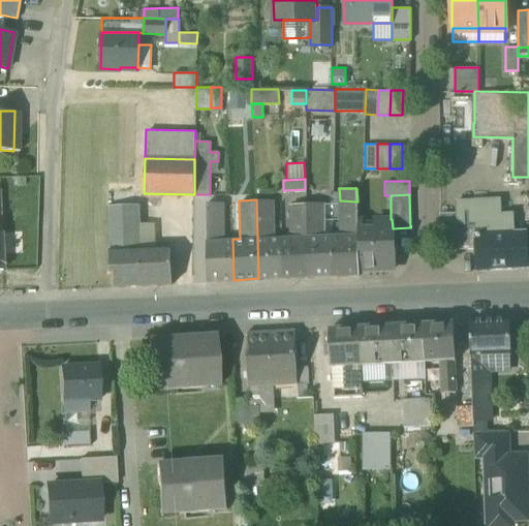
[(258,278),(283,277),(282,238),(274,238),(273,199),(256,199),(258,278)]
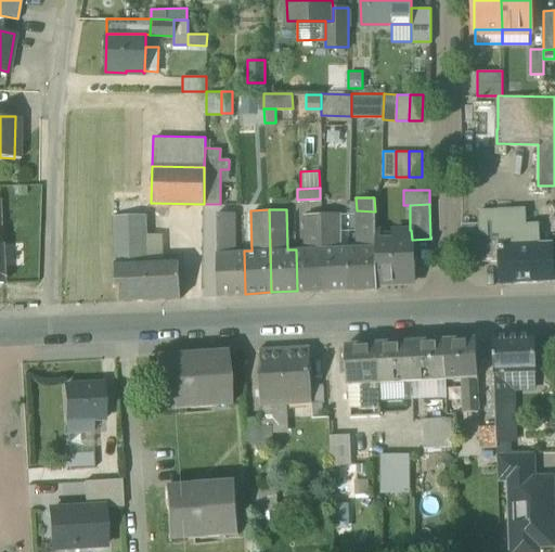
[(497,216),(499,244),(539,243),(538,226),(523,226),(521,209),(479,212),(479,217),(497,216)]
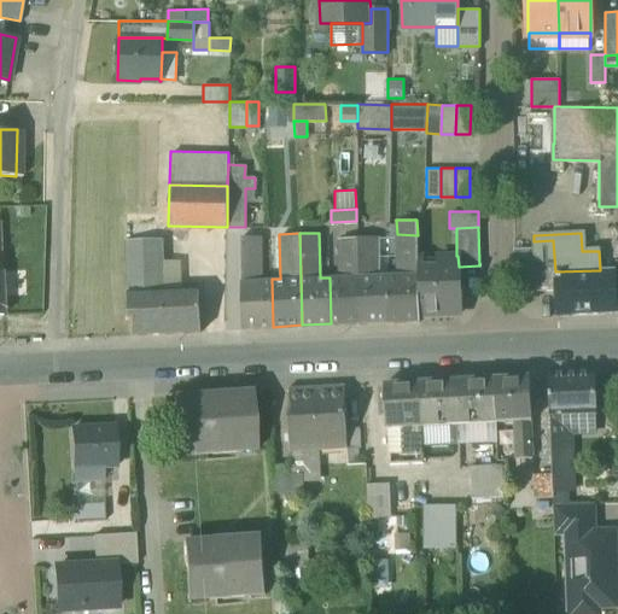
[(419,320),(419,313),(418,265),(418,235),(397,234),(397,274),(388,275),(389,321),(419,320)]
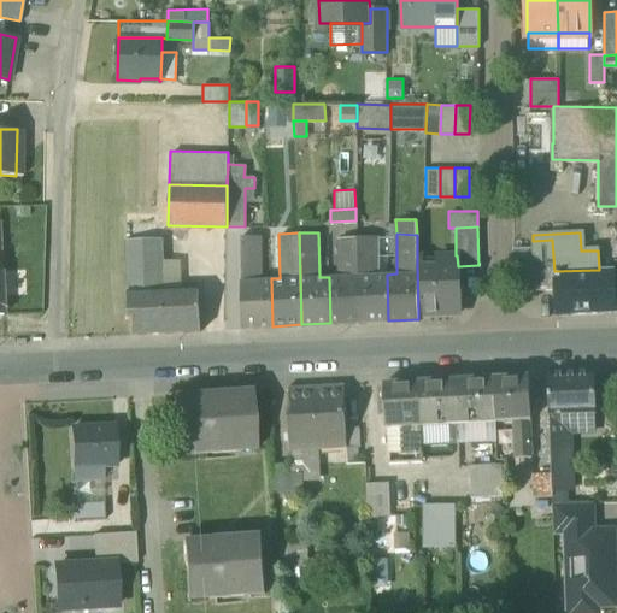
[(242,328),(272,326),(271,278),(262,280),(260,235),(240,236),(242,328)]
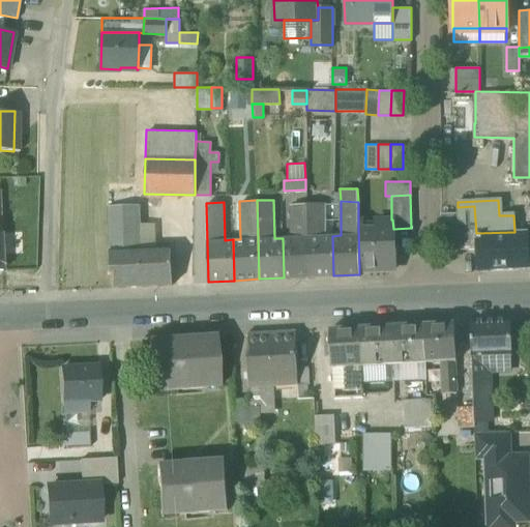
[(308,276),(333,275),(332,236),(324,236),(324,204),(324,202),(307,204),(308,276)]
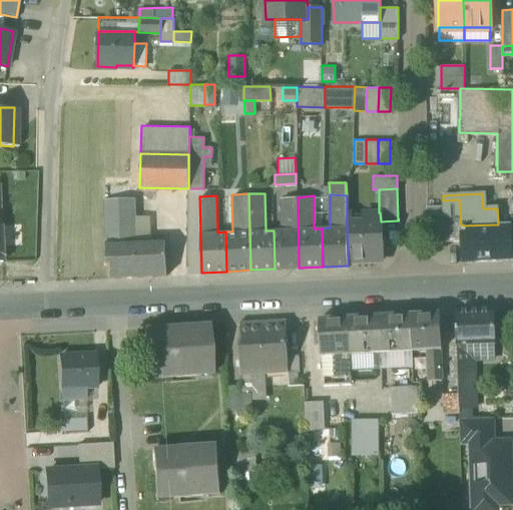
[(275,269),(299,268),(298,197),(281,197),(282,229),(274,230),(275,269)]
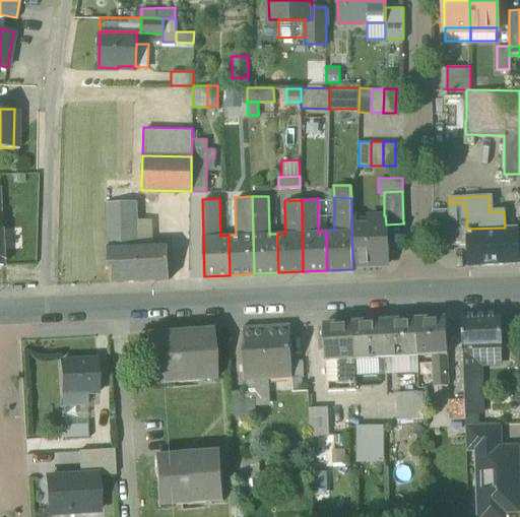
[(107,201),(108,245),(134,244),(133,218),(132,201),(107,201)]
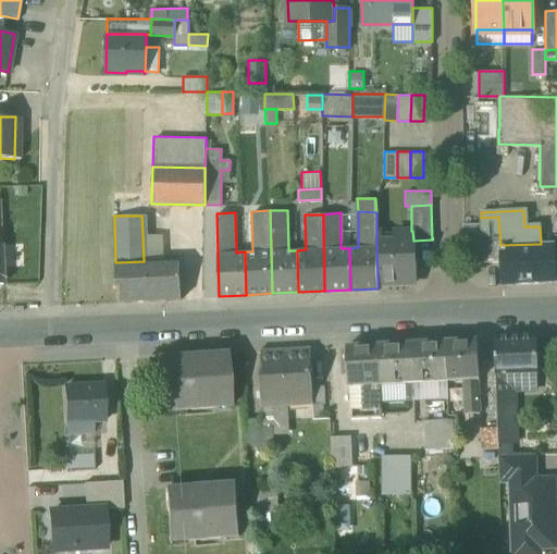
[(481,218),(481,222),(483,261),(500,261),(499,245),(500,245),(498,217),(481,218)]
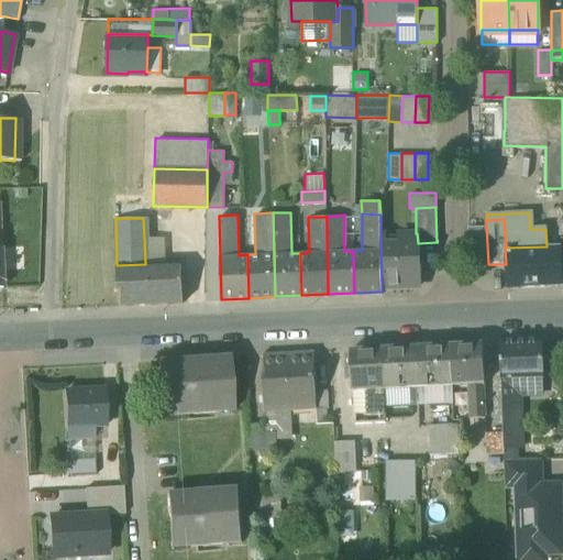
[(467,265),(488,264),(486,224),(467,226),(467,265)]
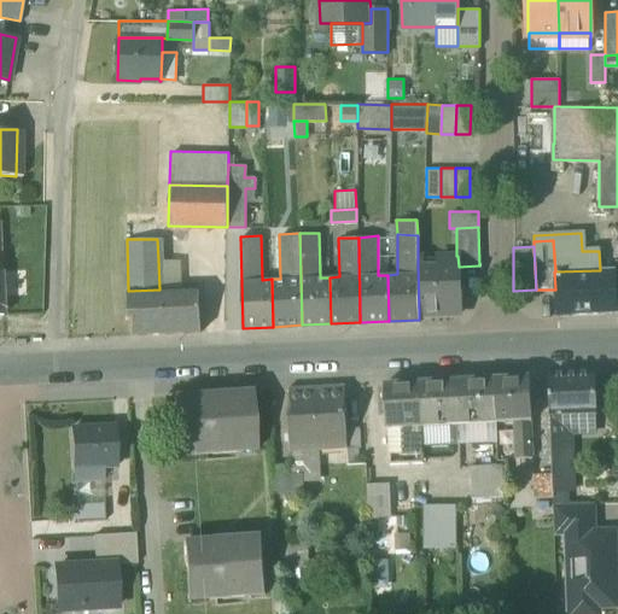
[(436,265),(418,265),(419,313),(460,311),(459,267),(458,256),(456,256),(436,257),(436,265)]
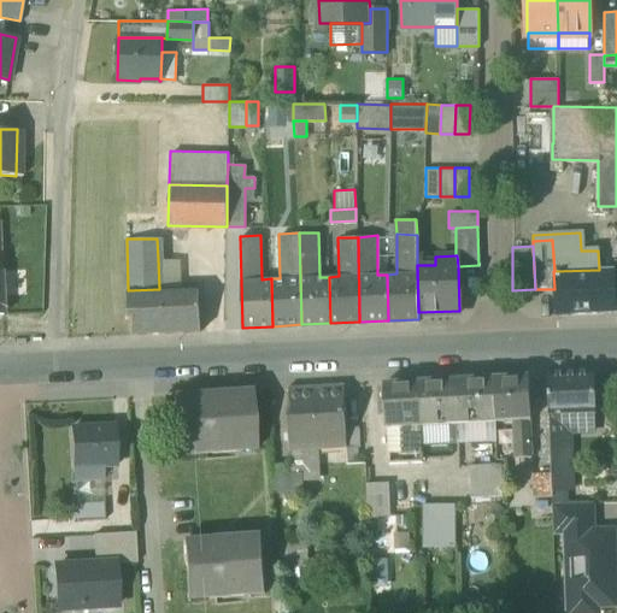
[(158,259),(159,289),(181,289),(180,258),(158,259)]
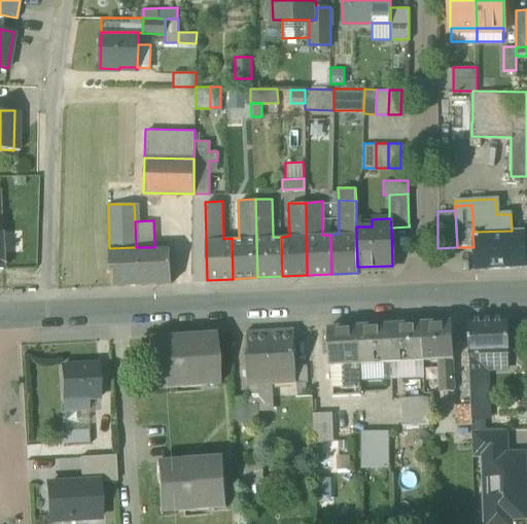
[(473,247),(475,268),(526,266),(524,230),(512,231),(473,232),(472,232),(473,247)]
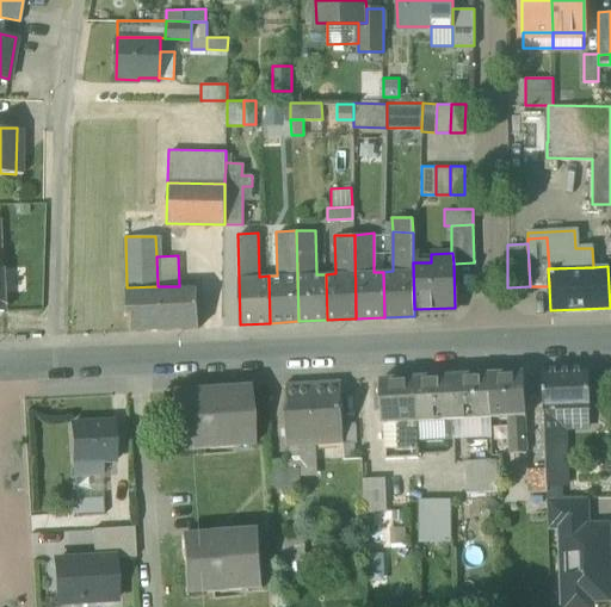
[(127,287),(129,329),(198,327),(196,285),(179,286),(158,286),(127,287)]
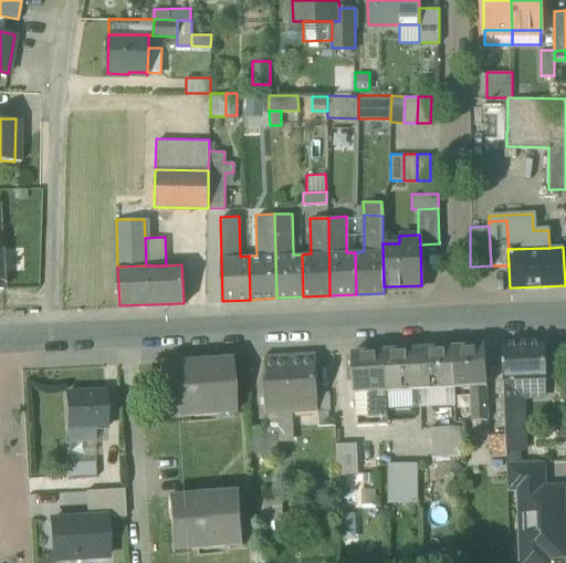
[(503,343),(504,379),(530,378),(546,378),(545,342),(503,343)]
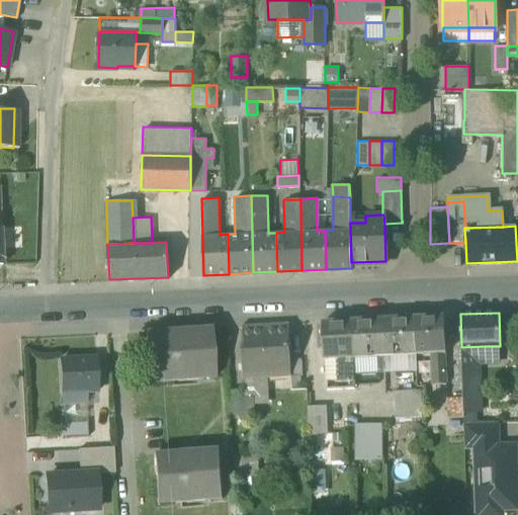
[(415,316),(416,353),(431,352),(445,352),(444,315),(415,316)]
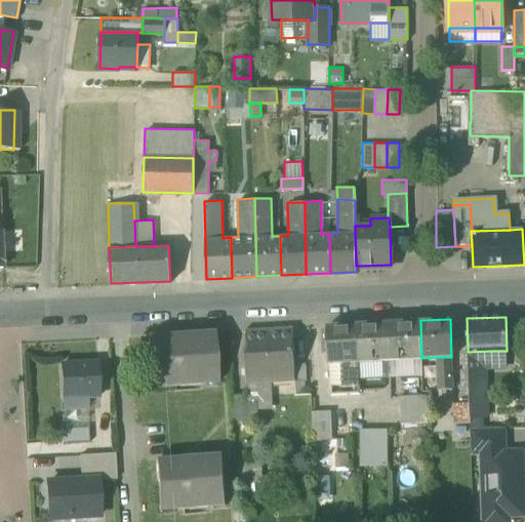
[(389,322),(390,359),(421,358),(420,320),(389,322)]
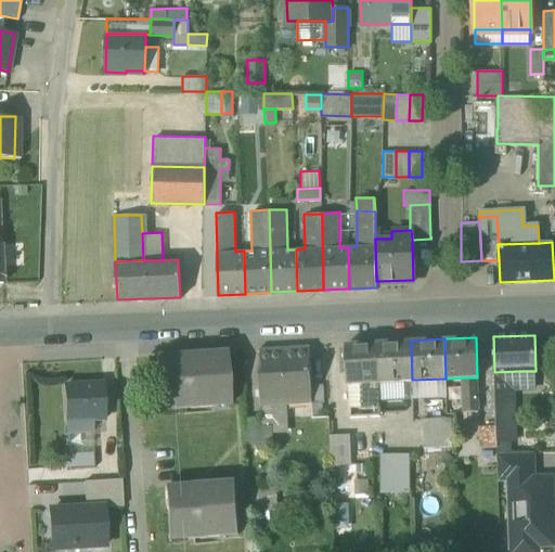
[(411,341),(376,343),(378,382),(398,381),(412,380),(411,341)]
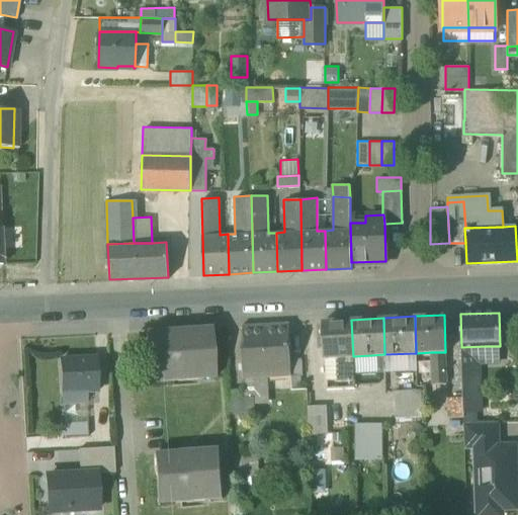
[(324,357),(325,357),(340,356),(353,356),(351,320),(322,321),(323,357),(324,357)]
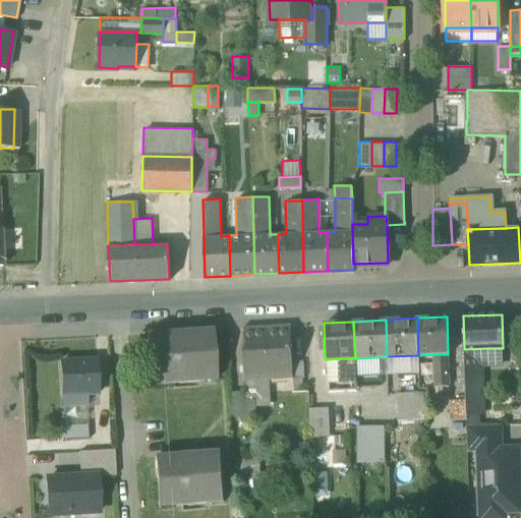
[(241,328),(244,380),(269,378),(293,377),(292,359),(290,325),(241,328)]
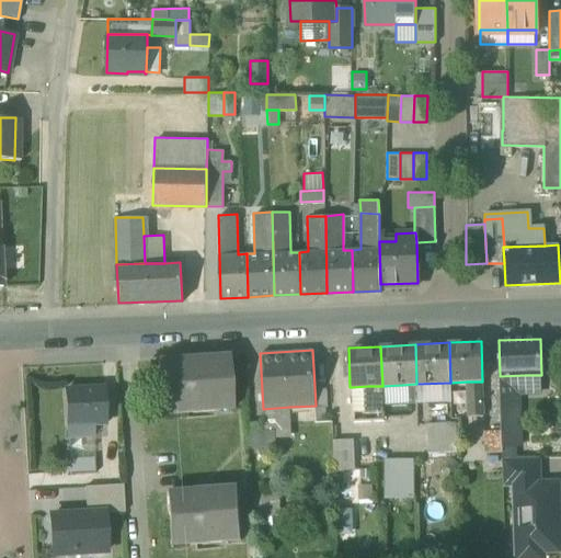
[(157,359),(161,412),(232,408),(228,354),(157,359)]
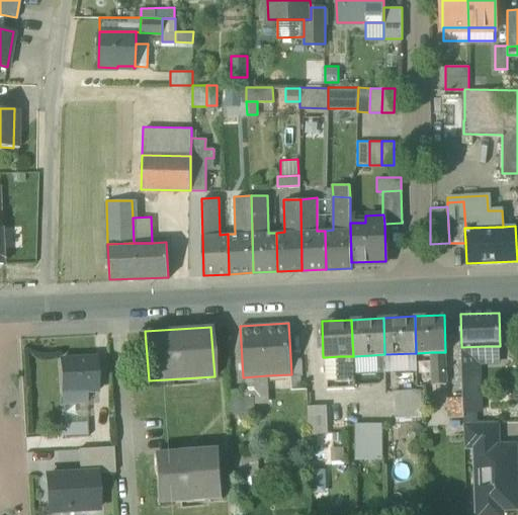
[(486,361),(485,346),(461,347),(461,359),(478,359),(478,361),(486,361)]
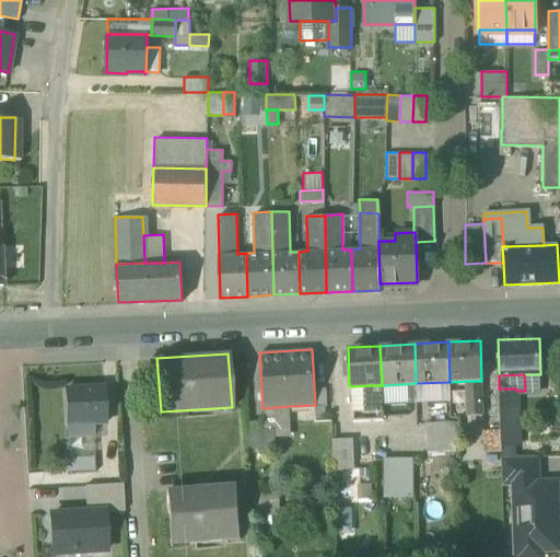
[(524,374),(525,391),(540,391),(540,374),(524,374)]
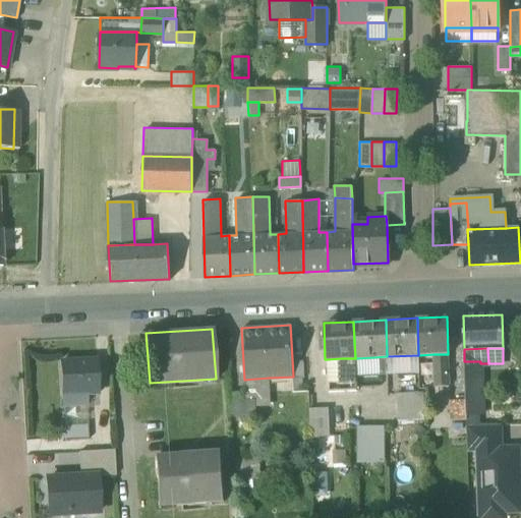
[(448,354),(433,354),(433,362),(448,361),(448,354)]
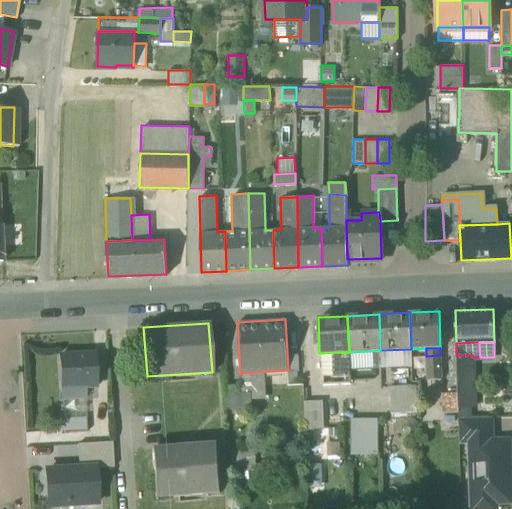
[(380,350),(381,366),(412,365),(411,349),(380,350)]
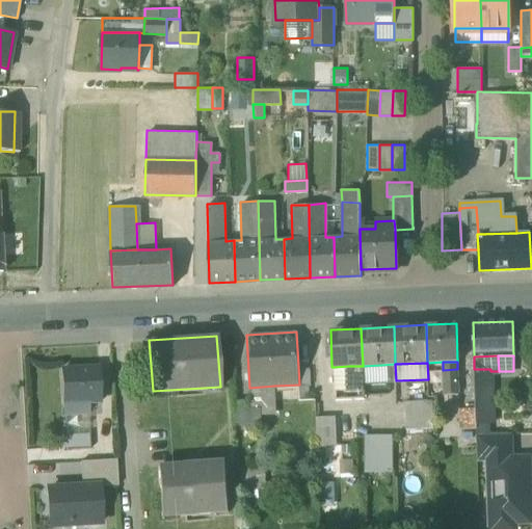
[(396,380),(395,364),(381,365),(382,381),(396,381),(396,380)]
